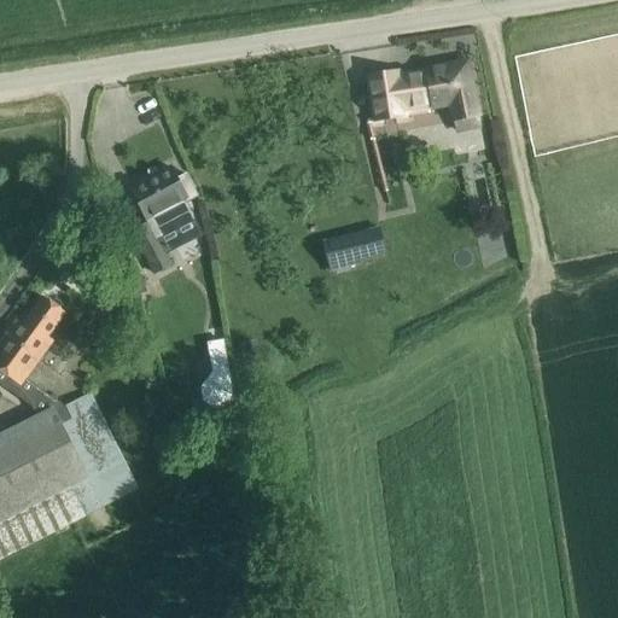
[(368,77),(372,100),(375,120),(406,115),(404,110),(433,104),(433,105),(450,103),(454,120),(456,132),(479,128),(477,115),(472,87),(467,63),(427,71),(400,76),(398,73),(368,77)]
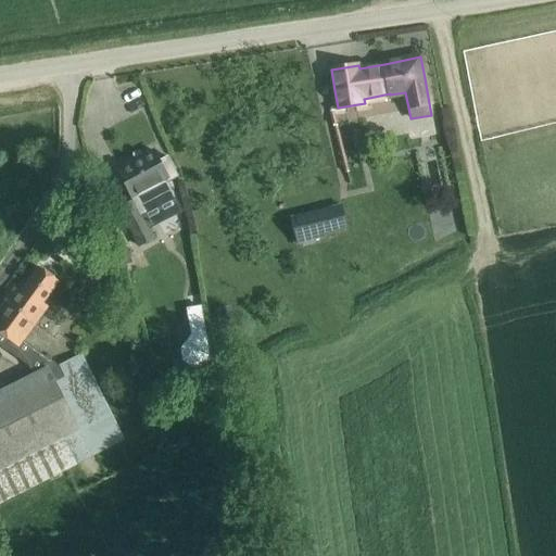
[(175,194),(166,179),(177,174),(168,158),(160,162),(153,150),(118,168),(136,201),(134,202),(133,200),(122,205),(123,207),(119,210),(139,245),(154,238),(141,212),(175,194)]
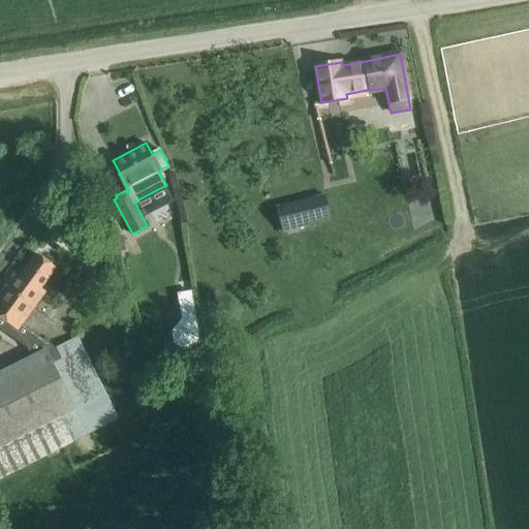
[(325,194),(276,207),(283,232),(309,225),(309,224),(332,218),(325,194)]
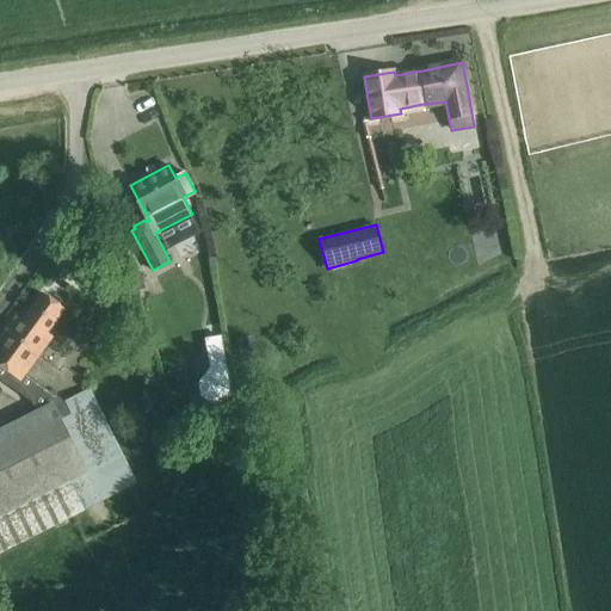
[(135,269),(125,272),(130,287),(144,283),(146,282),(142,273),(135,269)]
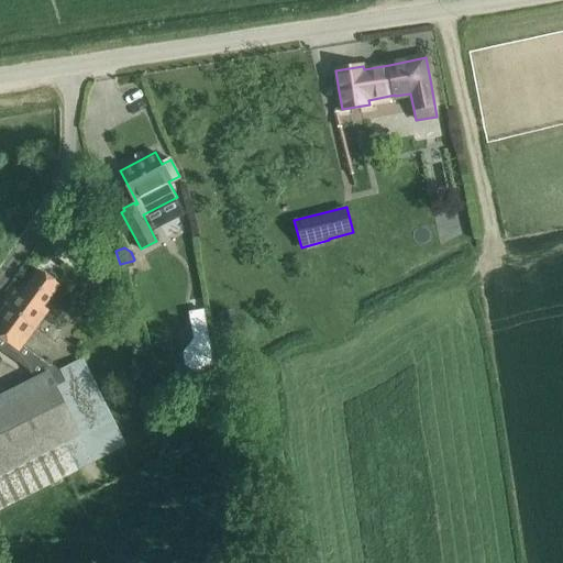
[(24,344),(48,313),(42,309),(61,286),(40,271),(21,296),(15,291),(0,313),(0,349),(29,370),(34,379),(0,396),(0,511),(79,471),(125,446),(81,359),(61,373),(24,344)]
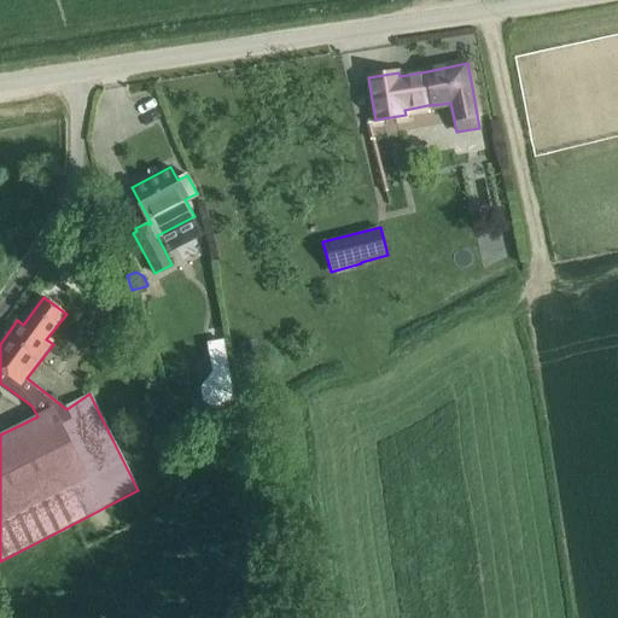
[(213,356),(216,373),(232,371),(228,354),(213,356)]
